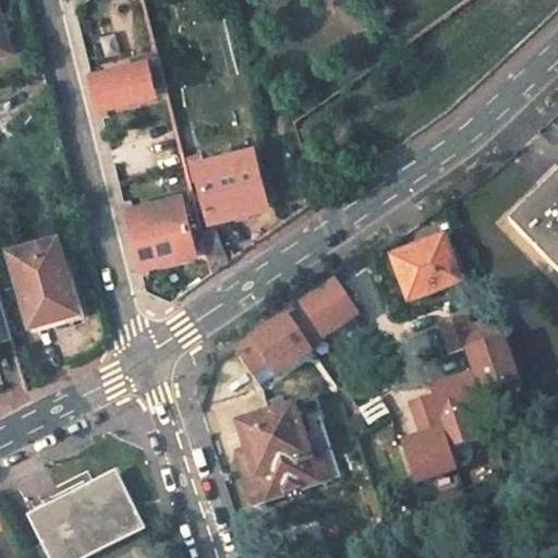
[(3,0),(0,0),(0,53),(10,50),(0,15),(8,14),(3,0)]
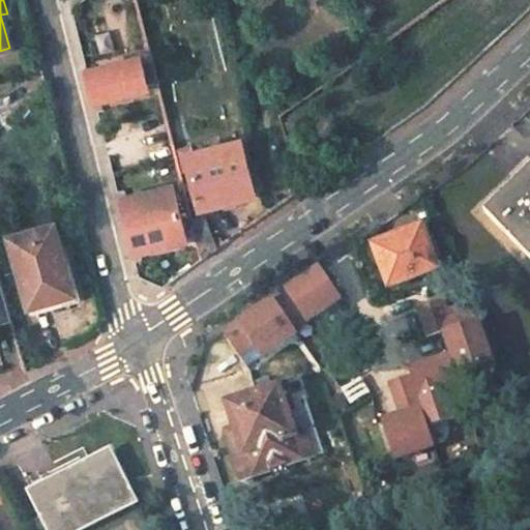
[(82,0),(61,15),(66,38),(137,0),(82,0)]
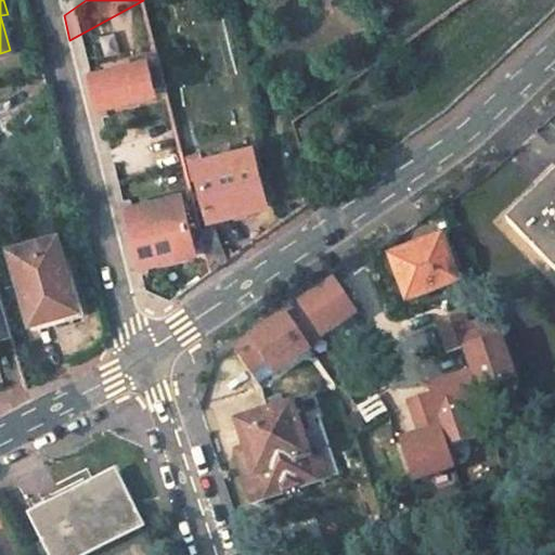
[(0,15),(10,50),(17,48),(23,47),(13,12),(8,14),(0,15)]
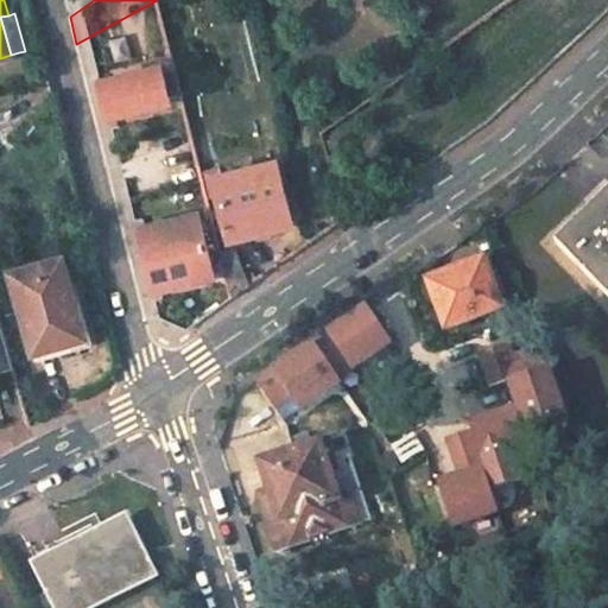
[(99,65),(82,67),(95,118),(108,114),(108,118),(169,101),(160,67),(115,77),(114,71),(101,74),(99,65)]
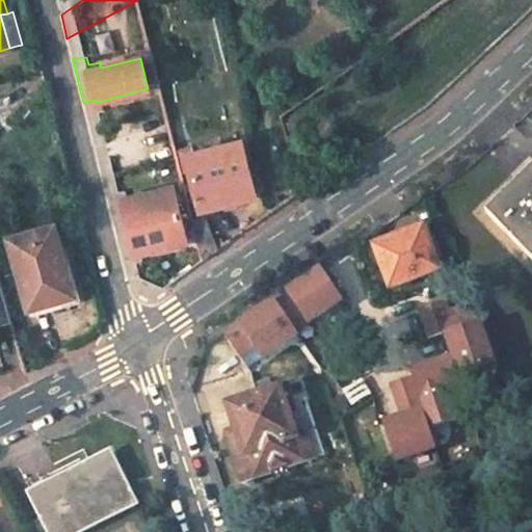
[(242,139),(187,153),(202,207),(256,193),(242,139)]
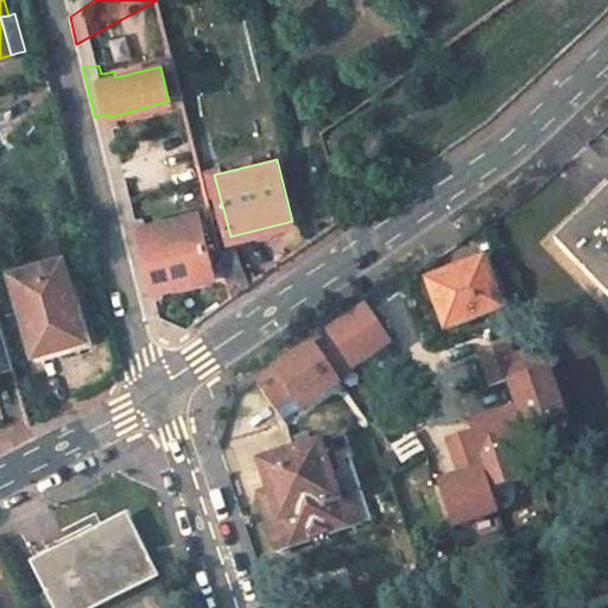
[(607,192),(557,244),(607,297),(607,192)]
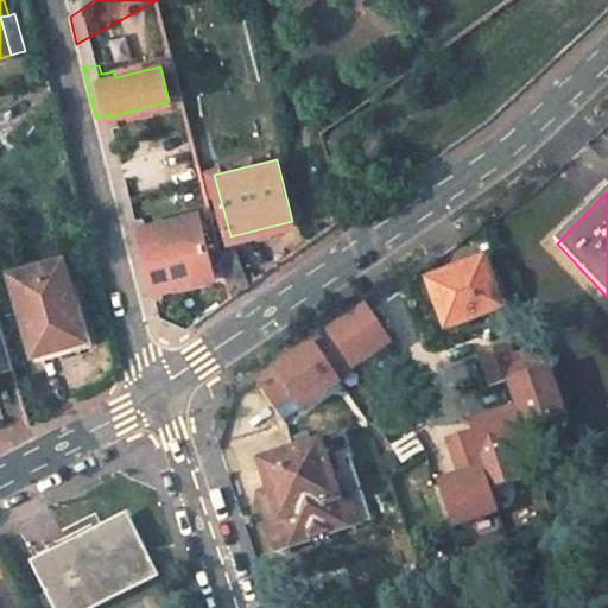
[(197,213),(135,229),(151,290),(213,274),(197,213)]
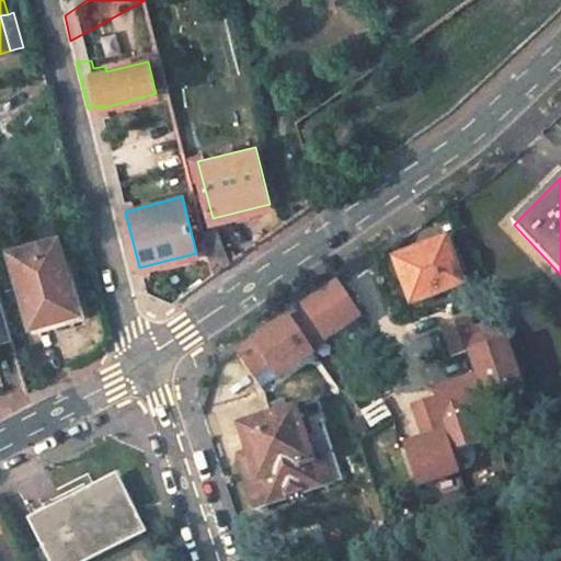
[(225,239),(206,243),(215,275),(230,264),(225,239)]
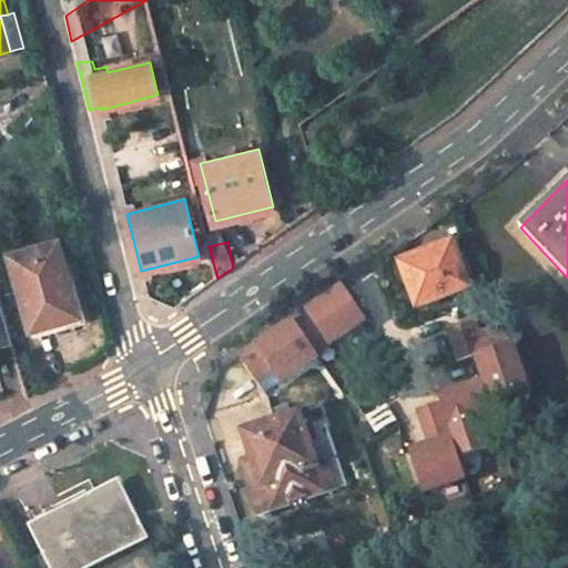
[(59,244),(11,256),(31,332),(79,317),(59,244)]
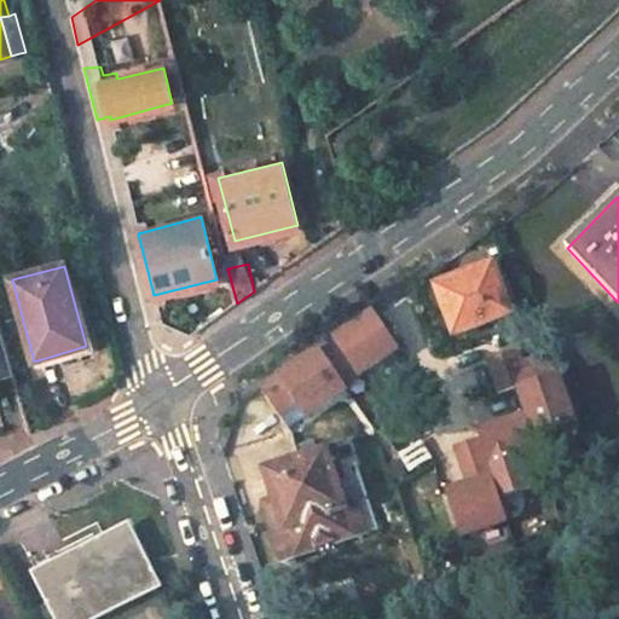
[(491,268),(437,288),(452,333),(507,314),(491,268)]
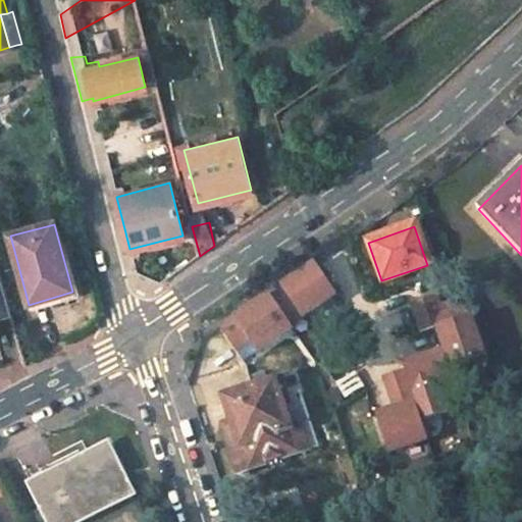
[(243,318),(222,330),(237,352),(251,343),(259,356),(295,331),(293,328),(336,299),(316,267),(250,312),(243,318)]
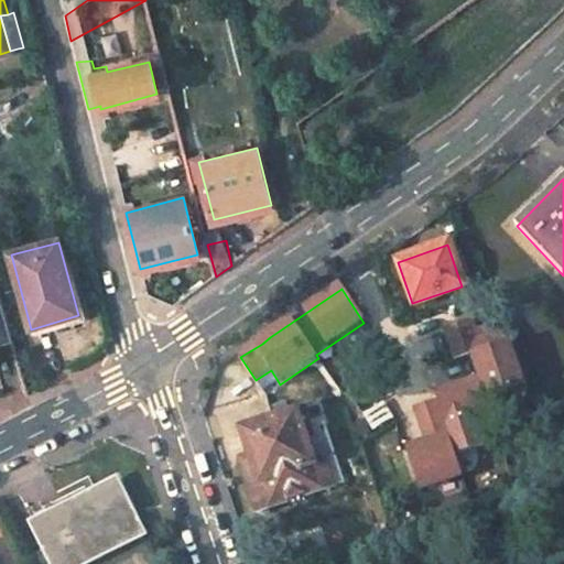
[(0,345),(11,342),(0,302),(0,345)]
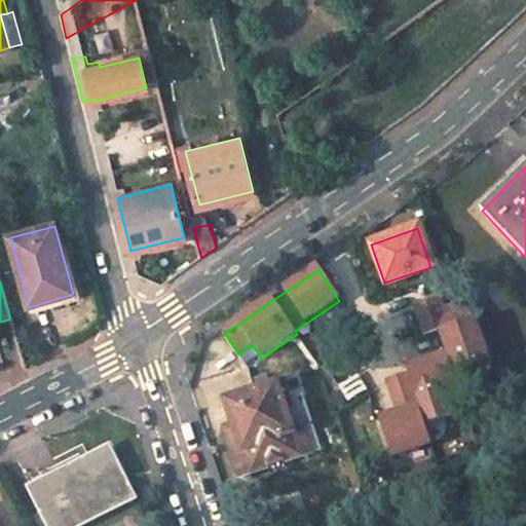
[(398,412),(375,419),(387,455),(430,440),(423,421),(449,413),(441,386),(455,381),(452,371),(491,357),(470,300),(449,307),(450,311),(445,313),(440,299),(413,308),(423,335),(438,330),(446,354),(406,368),(408,374),(386,381),(398,412)]
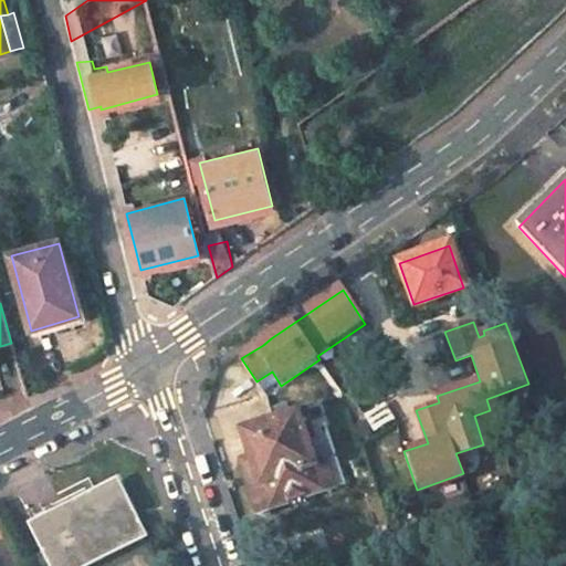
[(249,456),(260,482),(249,485),(258,512),(334,486),(325,461),(316,463),(305,433),(312,431),(304,408),(241,430),(249,456)]
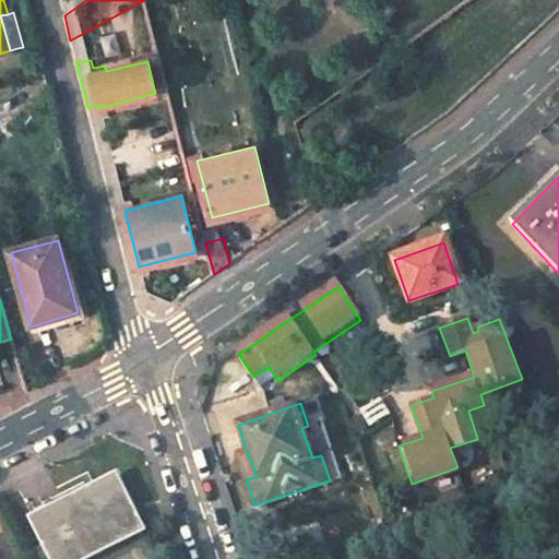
[(237,453),(246,479),(257,476),(246,450),(237,453)]
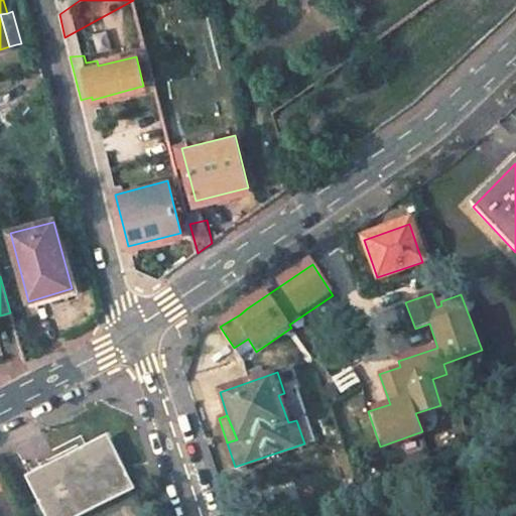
[(62,461),(27,478),(39,503),(25,509),(28,515),(74,515),(128,490),(104,440),(62,461)]
